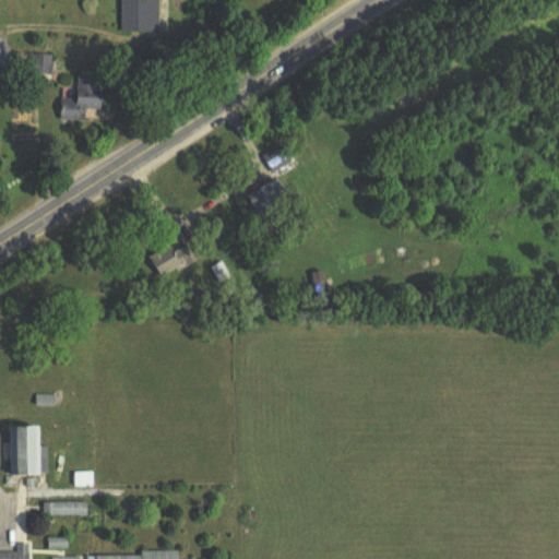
[(121,0),(122,32),(157,32),(157,0),(121,0)]
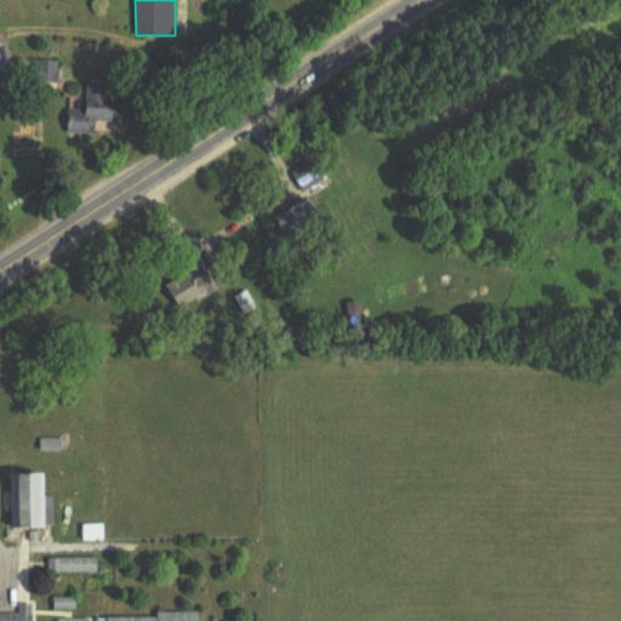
[(117,87),(89,87),(89,110),(69,110),(69,135),(97,135),(97,123),(117,123),(117,87)]
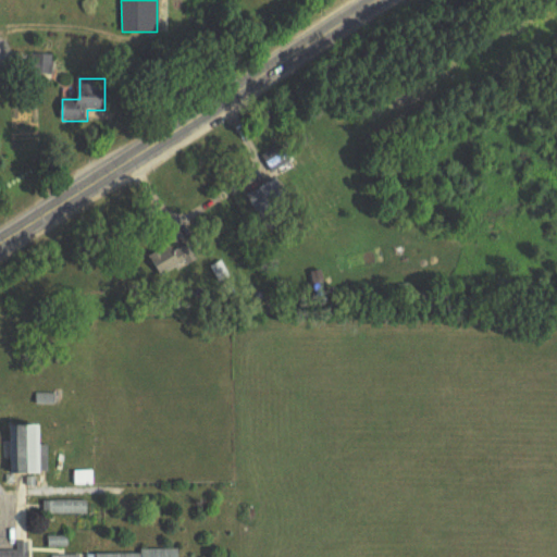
[(282,147),(263,157),(272,172),(291,162),(282,147)]
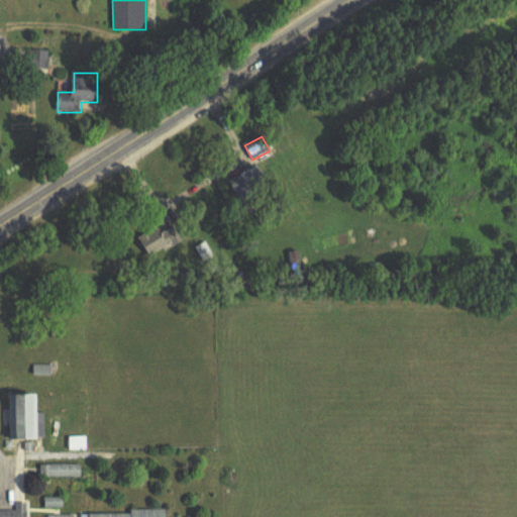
[(229,183),(244,208),(271,193),(254,167),(229,183)]
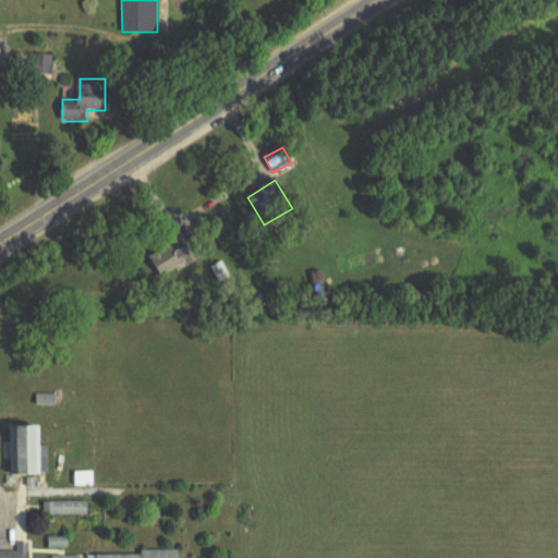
[(174,253),(172,247),(150,256),(159,278),(197,263),(191,246),(174,253)]
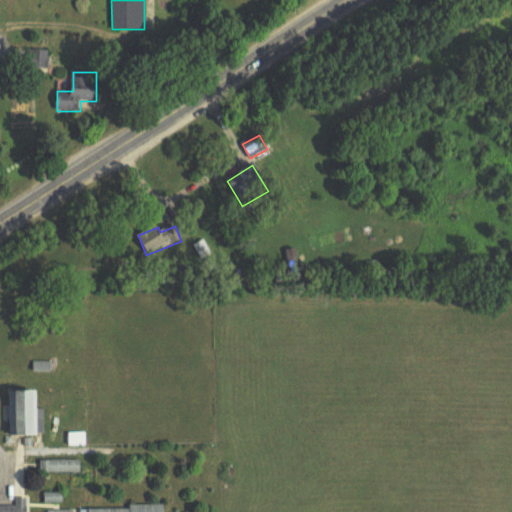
[(12,437),(39,437),(39,393),(12,393),(12,437)]
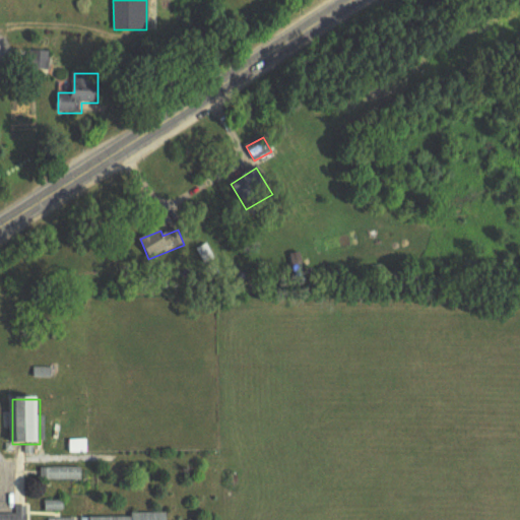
[(70,441),(70,454),(87,454),(87,441),(70,441)]
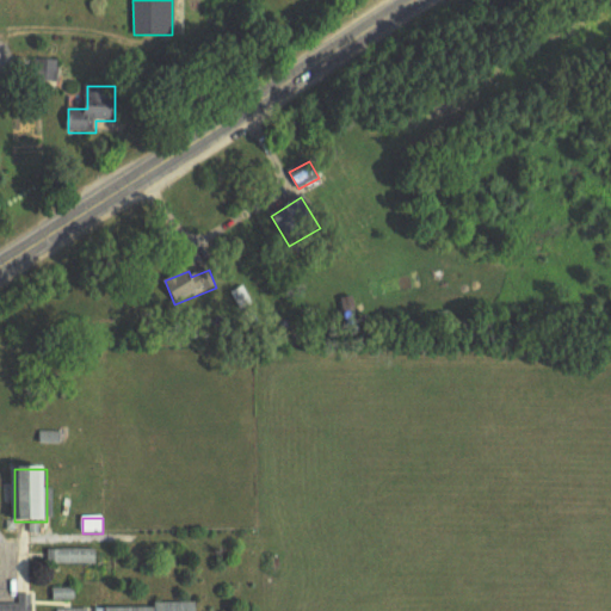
[(96,551),(48,551),(48,566),(96,566),(96,551)]
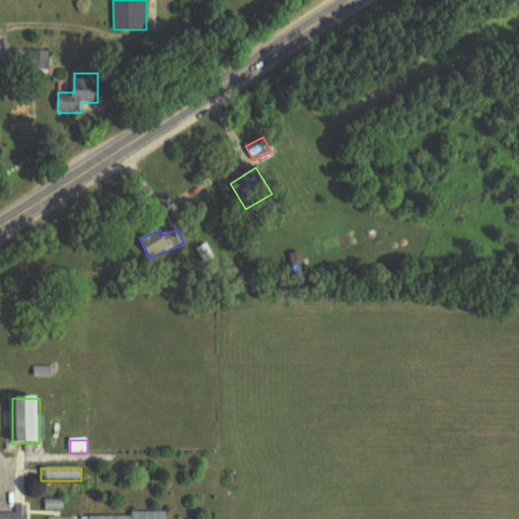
[(0,518),(27,518),(27,507),(16,507),(16,515),(0,514),(0,518)]
